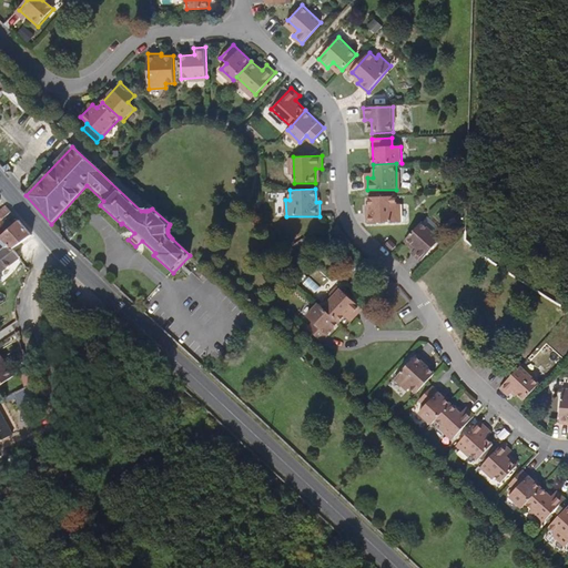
[(402,222),(402,204),(397,204),(396,195),(369,196),(369,205),(366,205),(366,222),(402,222)]
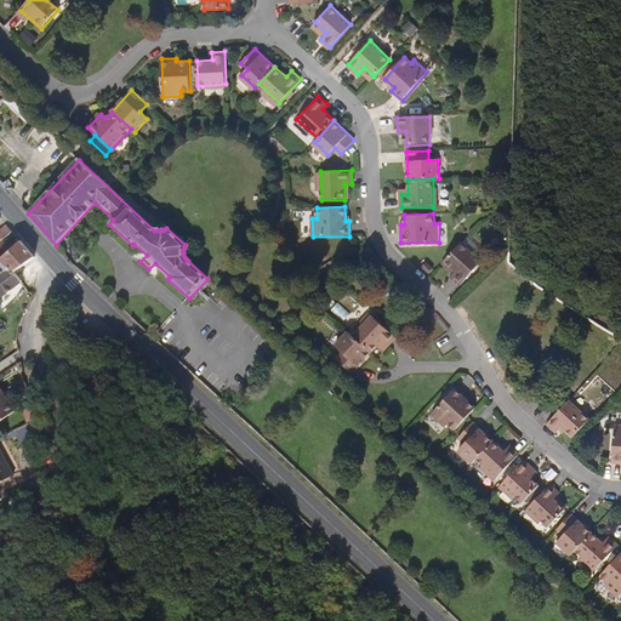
[(4,238),(11,231),(5,224),(0,228),(0,238),(1,239),(4,238)]
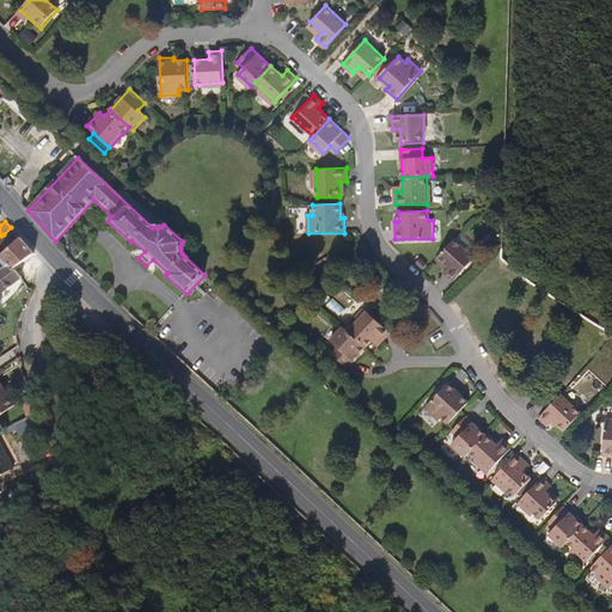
[(16,268),(34,254),(25,243),(19,237),(2,252),(11,263),(16,268)]
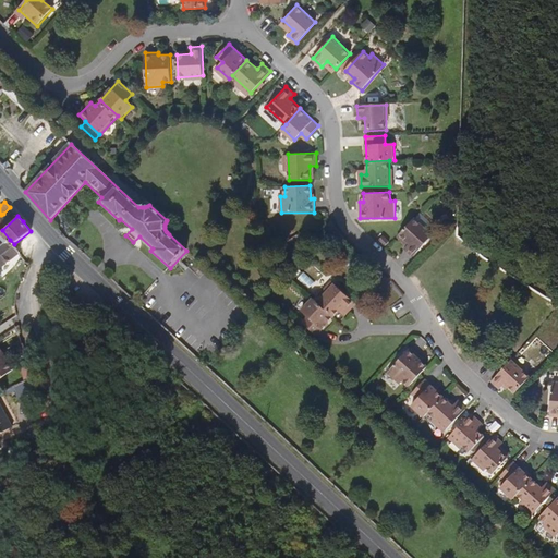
[(435,237),(415,218),(400,234),(411,244),(407,250),(415,257),(435,237)]
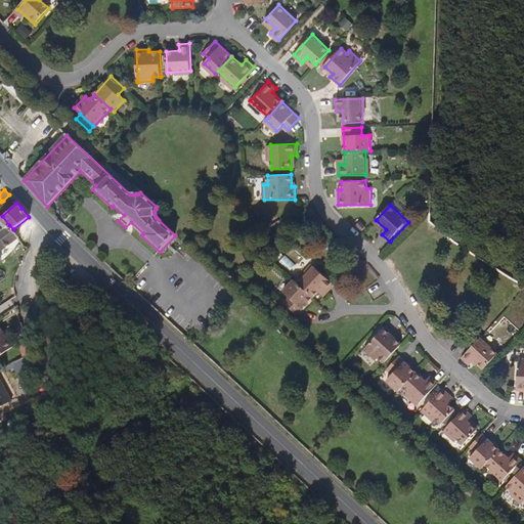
[(367,226),(361,221),(358,225),(363,230),(367,226)]
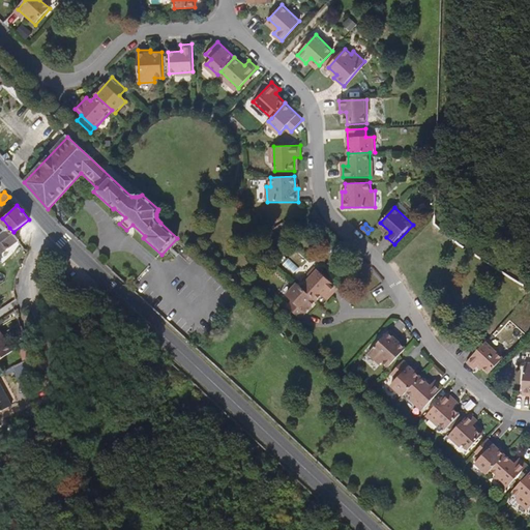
[(0,254),(19,240),(18,237),(13,232),(9,228),(0,235),(0,254)]
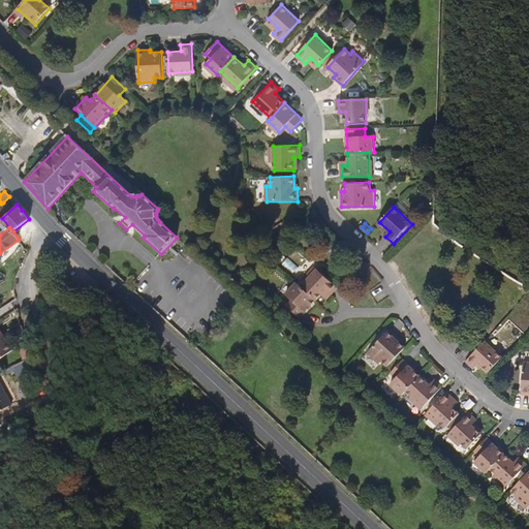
[(332,293),(338,287),(318,270),(302,287),(317,301),(322,294),(328,299),(332,293)]
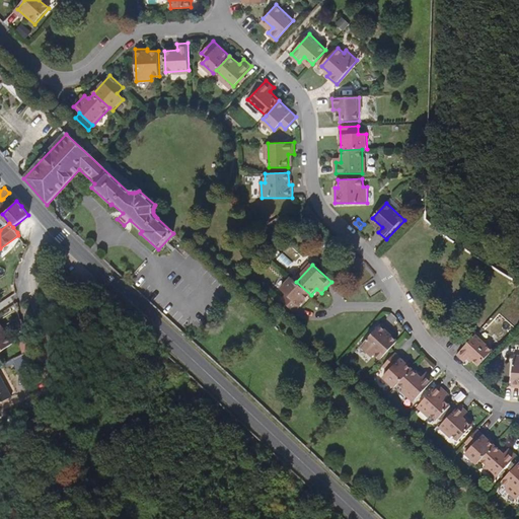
[(296,282),(293,279),(282,291),(288,296),(284,300),(296,311),(301,306),(311,295),(296,282)]
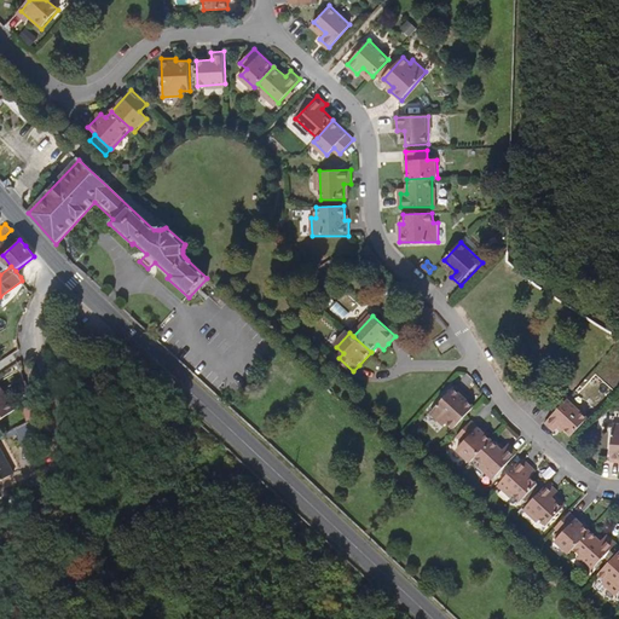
[(0,418),(16,409),(0,385),(0,418)]
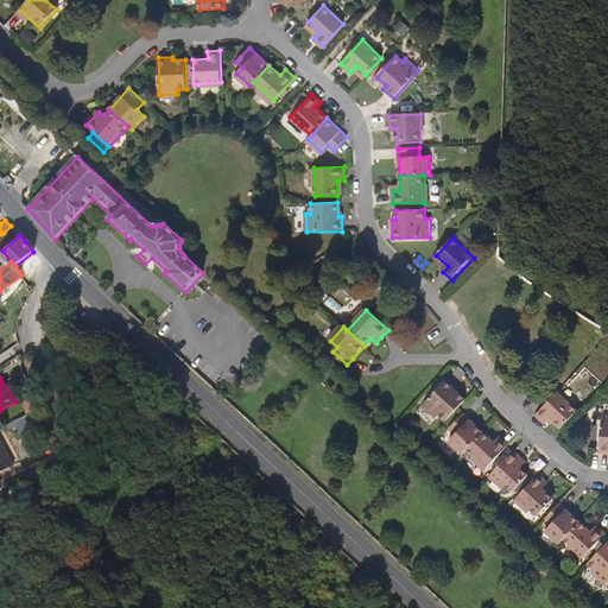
[(448,422),(467,400),(458,392),(461,390),(450,380),(425,406),(438,419),(442,416),(448,422)]
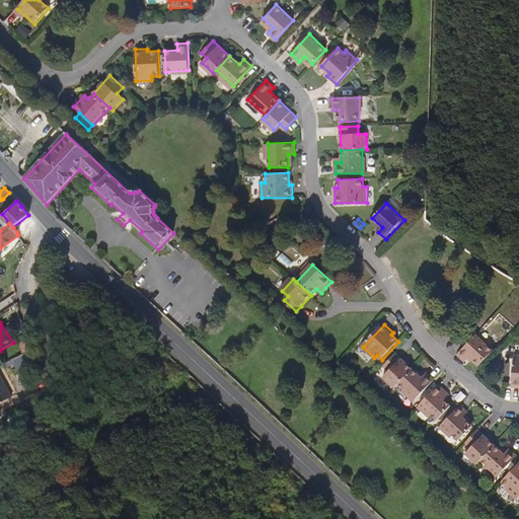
[(480,366),(495,351),(477,335),(458,355),(467,363),(472,358),(480,366)]
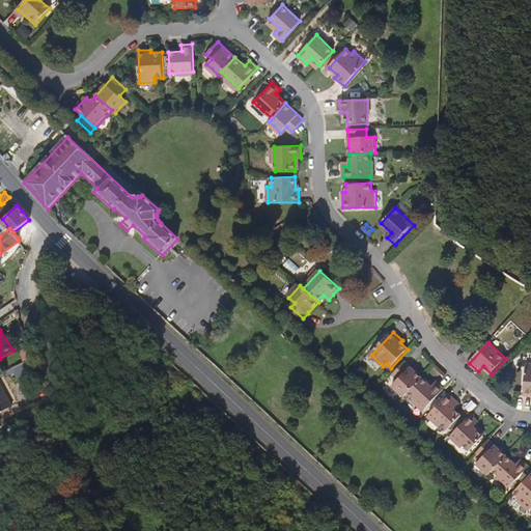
[(31,376),(28,358),(15,366),(16,380),(31,376)]
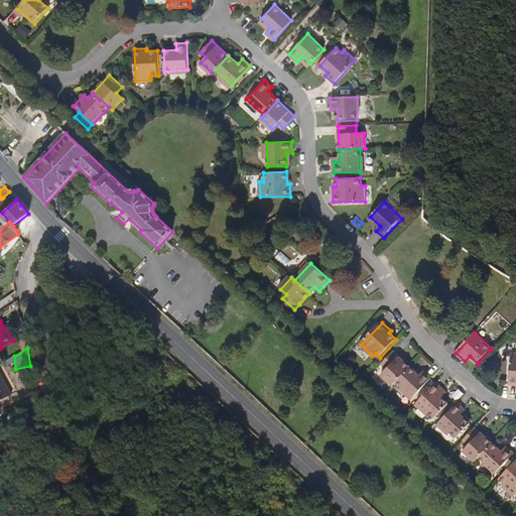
[(411,368),(394,353),(383,365),(388,370),(382,376),(394,386),(397,382),(411,368)]
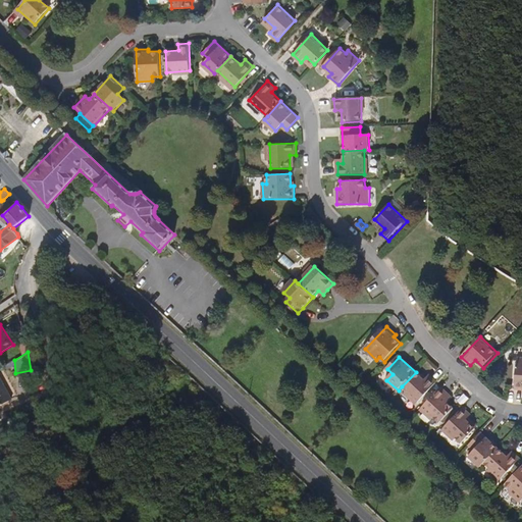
[(420,403),(438,383),(430,376),(425,381),(416,372),(402,386),(420,403)]
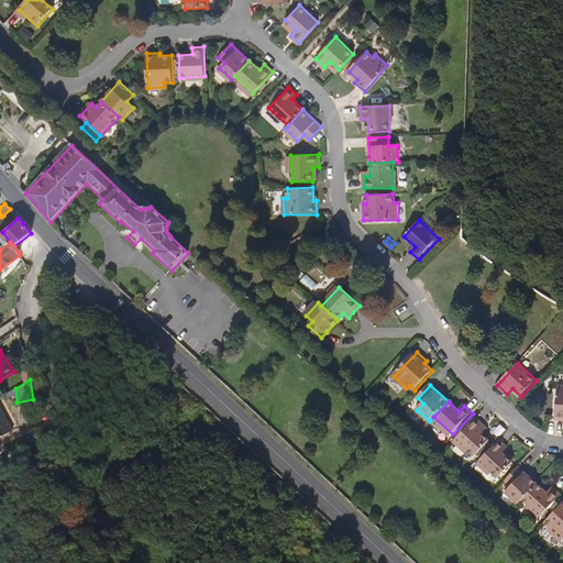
[(0,438),(11,431),(0,411),(0,438)]
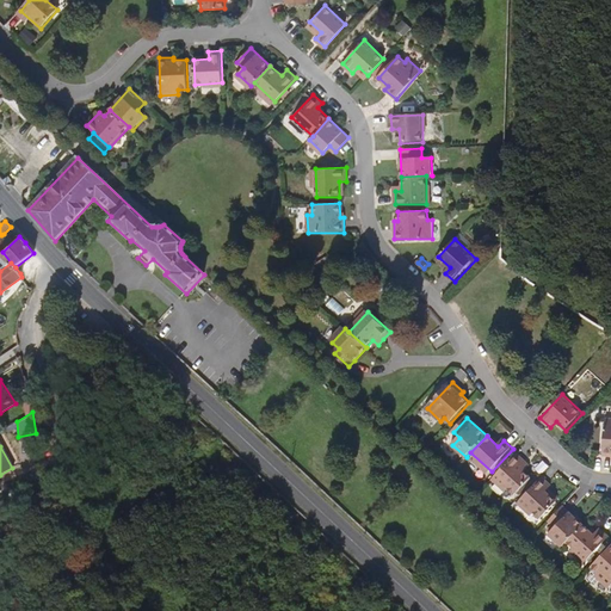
[(517,497),(532,480),(525,474),(531,468),(517,455),(497,477),(517,497)]
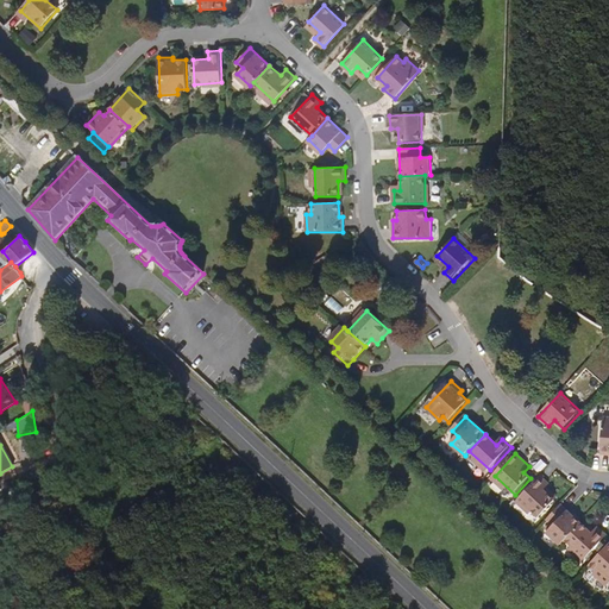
[(540,519),(557,501),(546,491),(551,485),(541,476),(520,498),(540,519)]
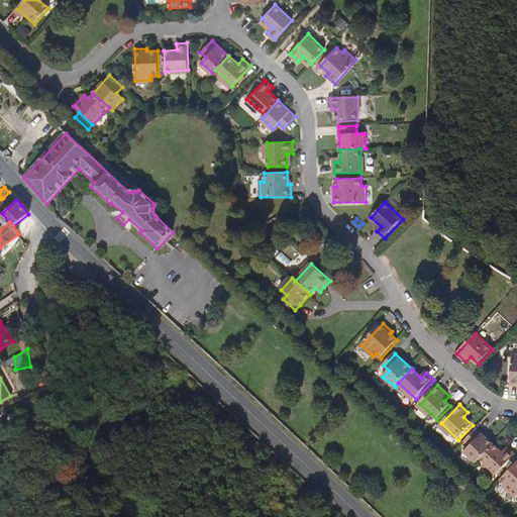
[(479,458),(493,443),(477,428),(466,441),(471,446),(466,452),(476,461),(479,458)]
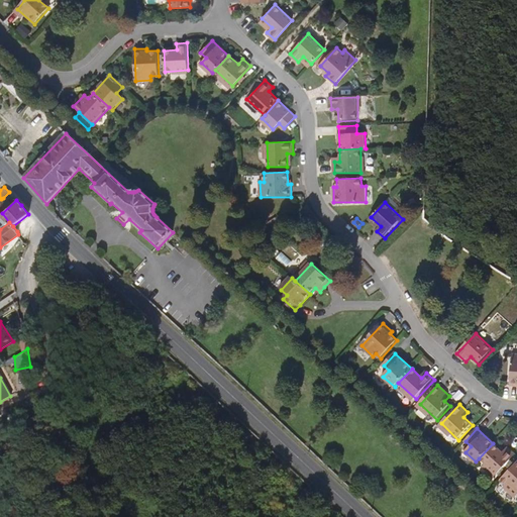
[(497,475),(515,455),(506,447),(502,451),(493,443),(479,458),(497,475)]
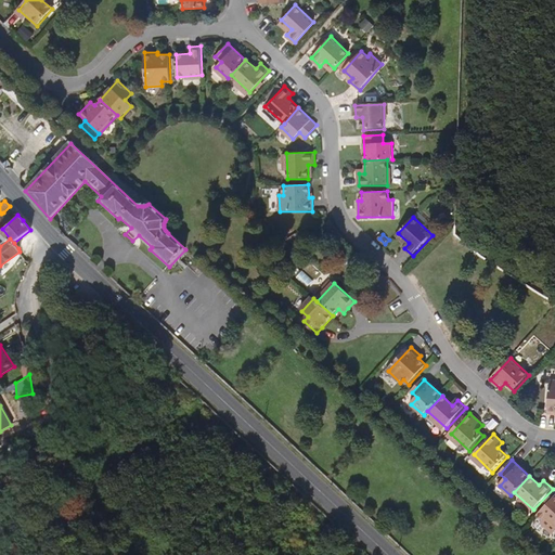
[(554,536),(554,533),(554,494),(538,514),(544,520),(541,524),(554,536)]
